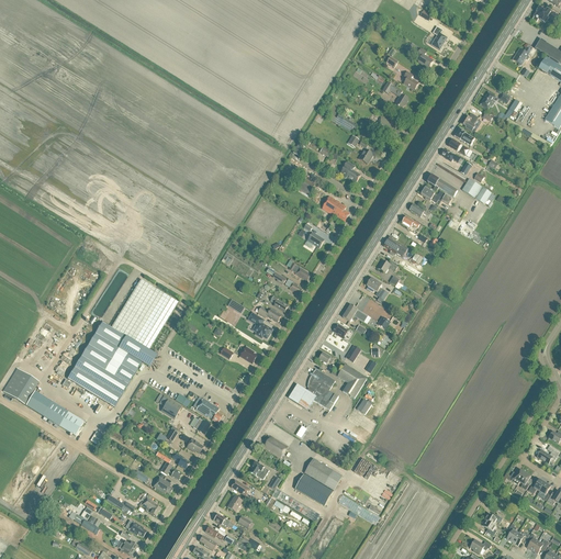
[(550,9),(542,4),(540,7),(539,6),(538,7),(537,7),(537,8),(536,9),(536,10),(536,11),(533,15),(534,15),(531,18),(536,20),(537,18),(543,22),(548,15),(549,14),(548,13),(549,12),(557,17),(559,11),(551,7),(550,9)]
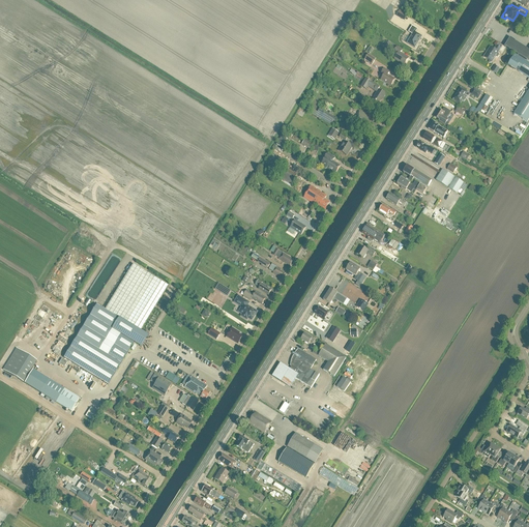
[(411,32),(406,40),(414,46),(421,34),(414,30),(416,27),(411,24),(408,30),(411,32)]
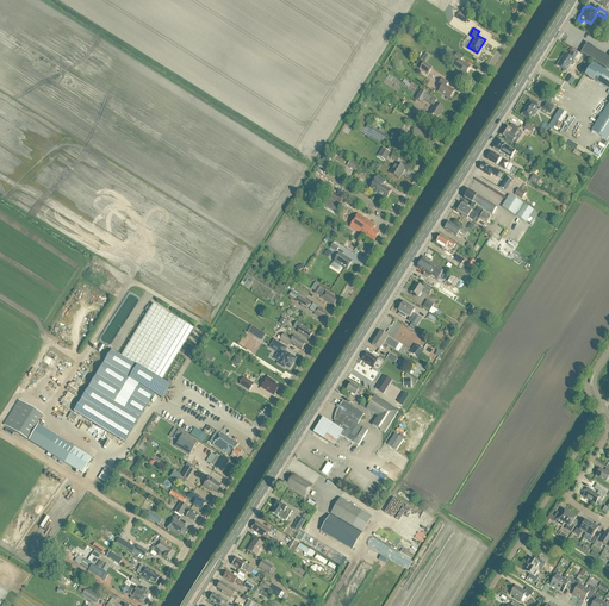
[(608,55),(598,49),(592,44),(588,42),(586,41),(585,42),(584,43),(579,50),(580,50),(582,51),(604,67),(608,69),(608,54),(608,55)]
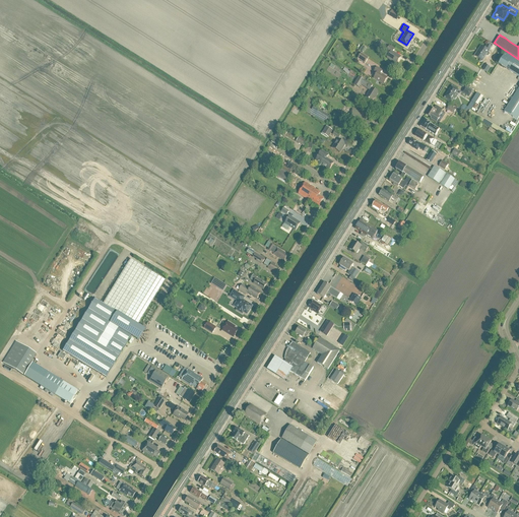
[(488,50),(491,45),(492,43),(488,40),(483,46),(479,44),(473,54),(479,57),(478,58),(478,59),(479,60),(480,59),(481,59),(485,54),(487,54),(488,54),(489,52),(489,51),(488,50)]
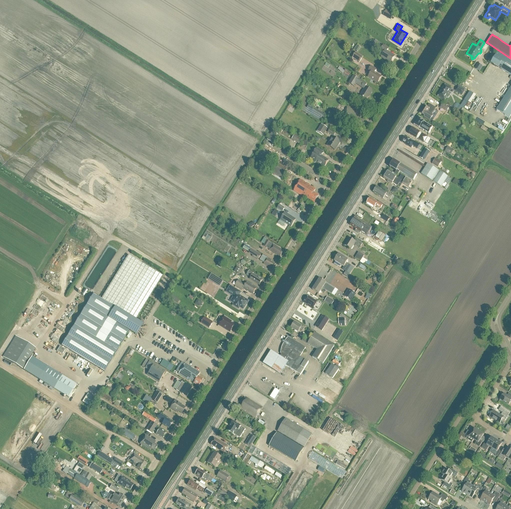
[(389,61),(394,54),(386,49),(388,46),(383,43),(379,48),(383,50),(380,55),(389,61)]
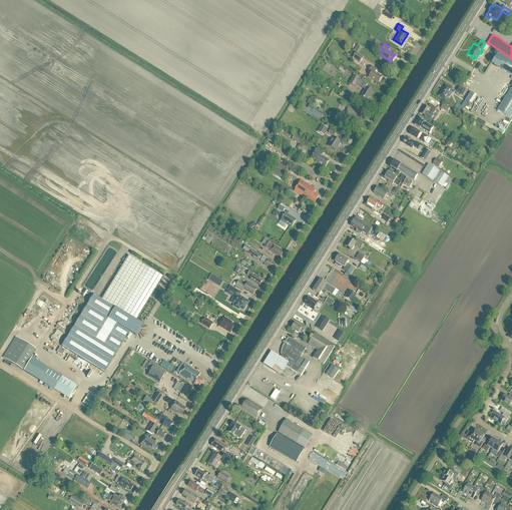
[(360,59),(363,54),(355,49),(352,54),(360,59)]
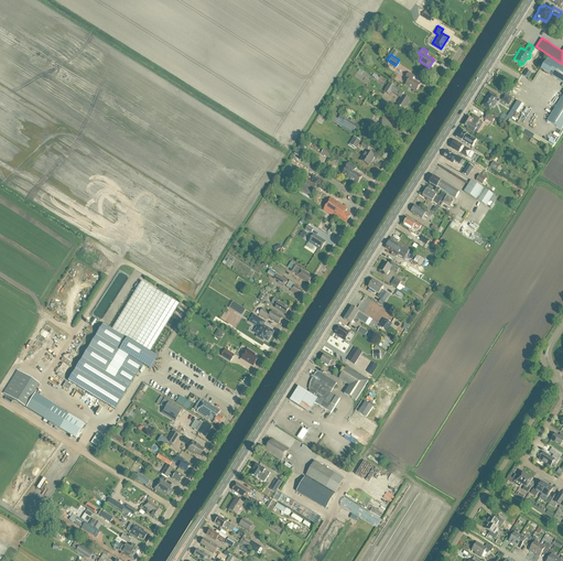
[(560,128),(562,122),(562,65),(547,55),(540,66),(562,82),(562,92),(545,119),(560,128)]
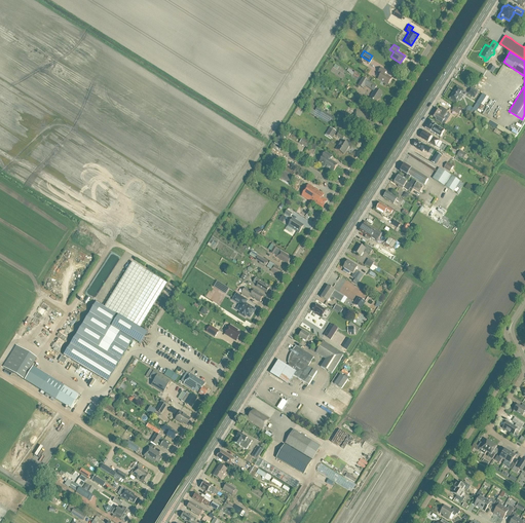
[(386,83),(391,76),(384,72),(386,69),(380,66),(377,71),(380,73),(377,77),(386,83)]
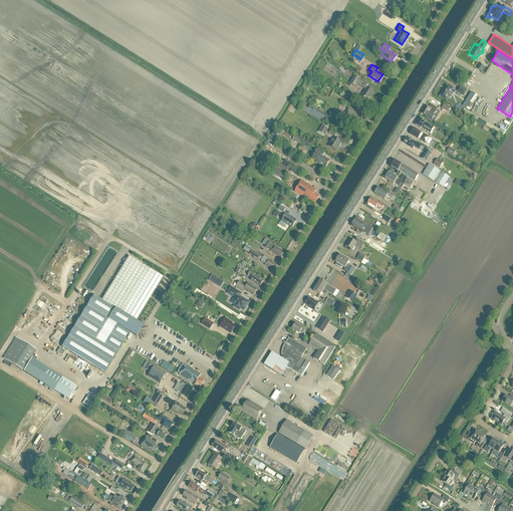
[(353,73),(350,79),(355,82),(357,79),(362,83),(361,85),(364,87),(360,94),(366,98),(369,93),(370,93),(372,89),(366,85),(367,82),(364,80),(359,76),(353,73)]
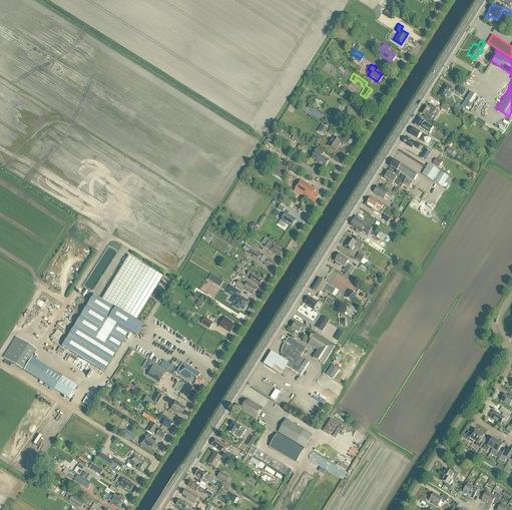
[(451,91),(450,90),(452,86),(445,82),(438,94),(444,98),(446,95),(448,96),(451,91)]
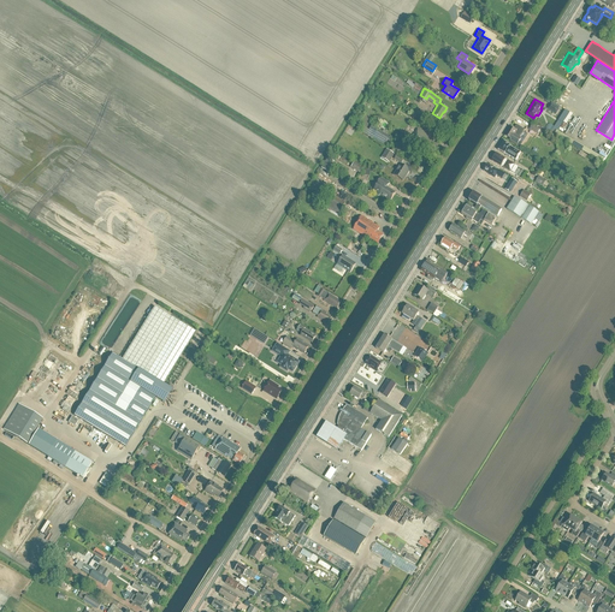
[(550,101),(548,107),(555,112),(559,106),(550,101)]
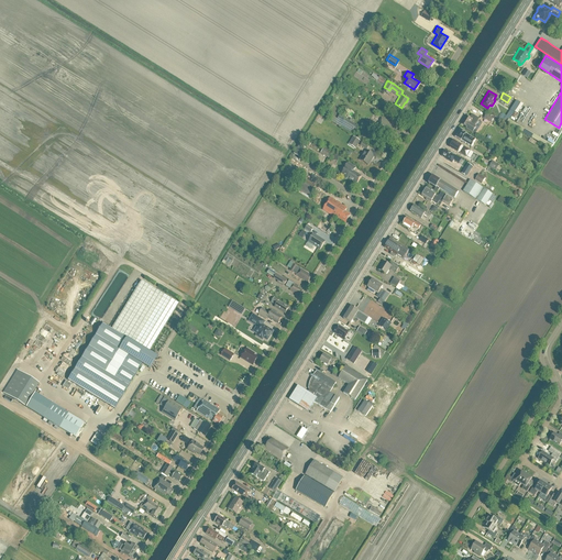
[(478,117),(471,112),(469,116),(465,113),(460,122),(466,125),(465,127),(471,131),(472,130),(473,128),(475,124),(474,123),(478,117)]
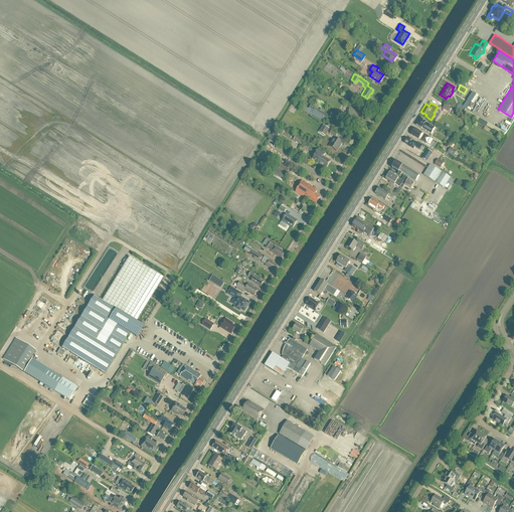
[(362,127),(366,121),(361,117),(363,114),(348,105),(342,114),(362,127)]
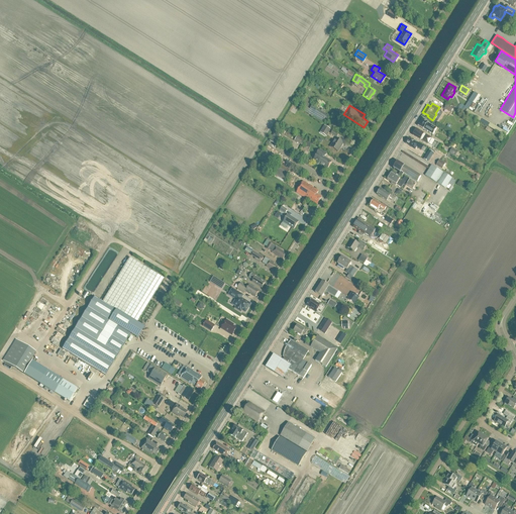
[(316,107),(311,114),(321,120),(323,116),(326,118),(329,112),(327,111),(325,113),(323,111),(317,107),(316,107)]
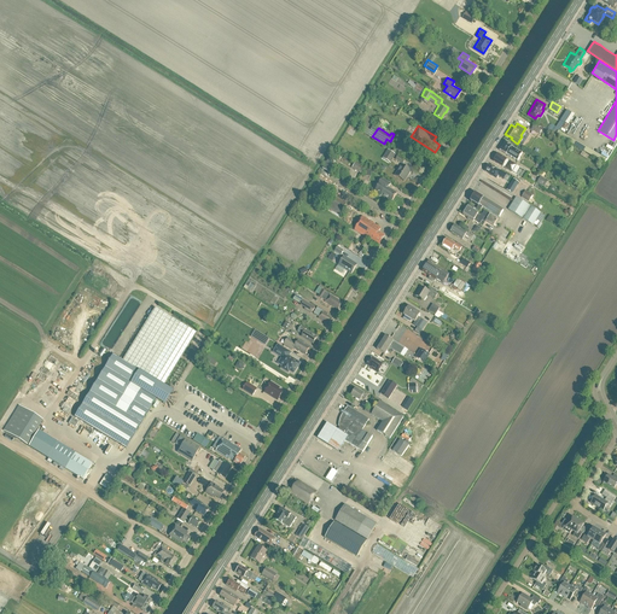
[(604,162),(606,158),(558,129),(556,133),(604,162)]
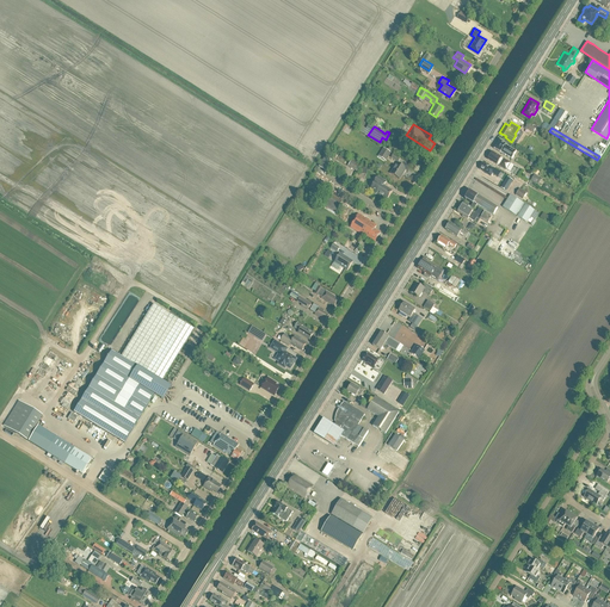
[(511,158),(516,150),(504,143),(505,142),(498,137),(493,147),(511,158)]
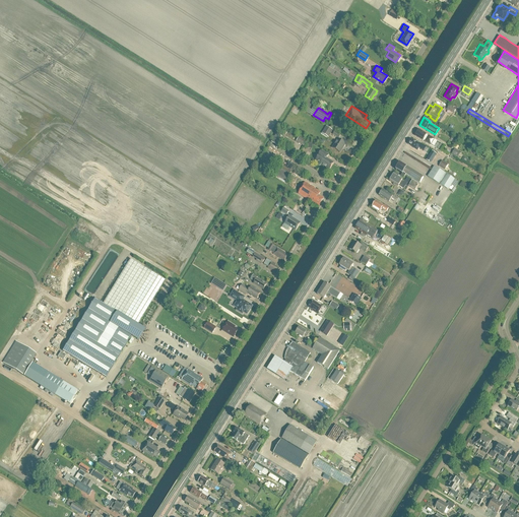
[(321,131),(326,134),(331,128),(326,125),(321,131)]
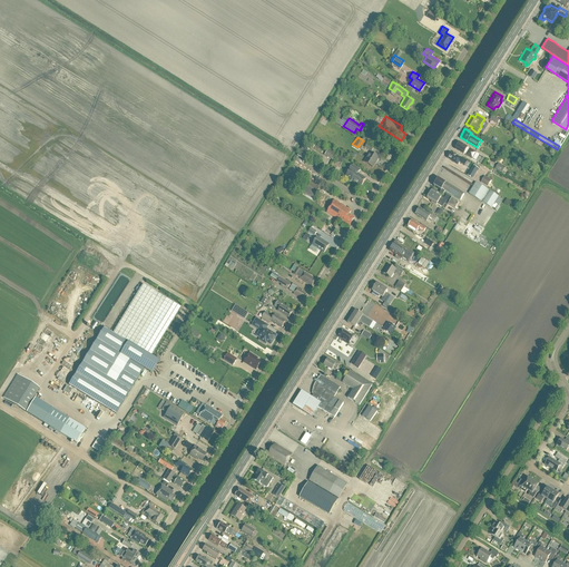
[(458,139),(453,146),(462,152),(464,153),(471,157),(476,150),(469,146),(467,145),(458,139)]
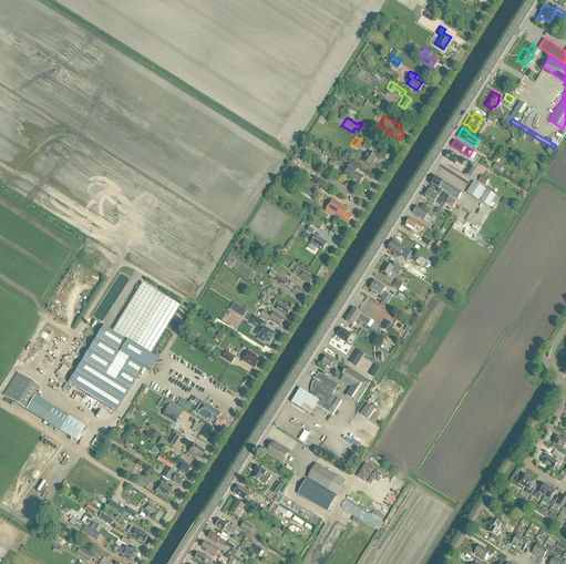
[(295,153),(301,156),(307,147),(301,143),(295,153)]
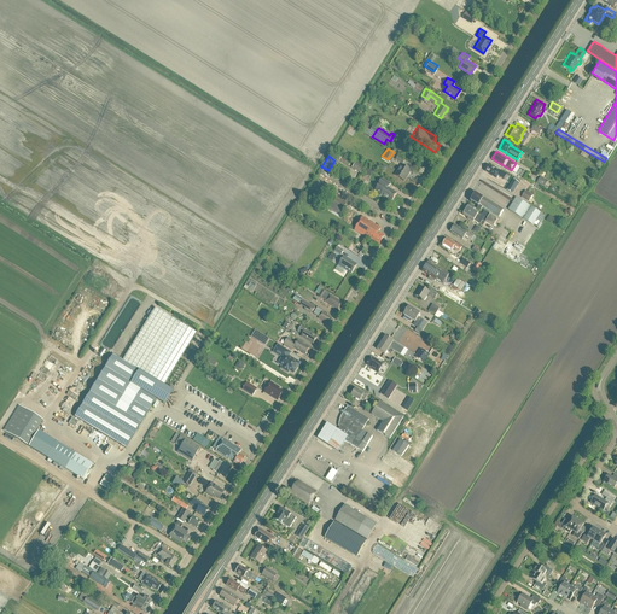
[(364,164),(355,159),(351,165),(360,170),(364,164)]
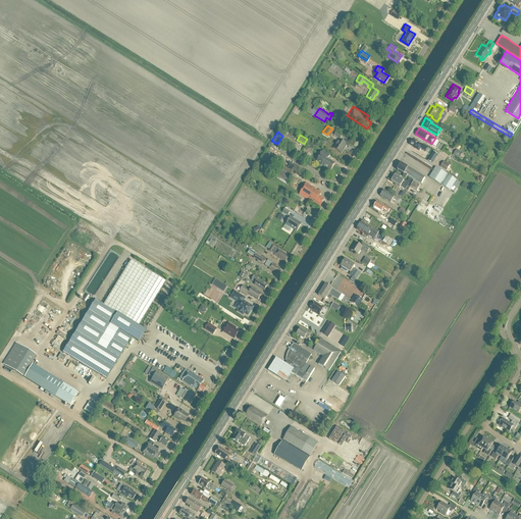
[(344,146),(346,142),(339,137),(332,146),(340,151),(344,145),(344,146)]
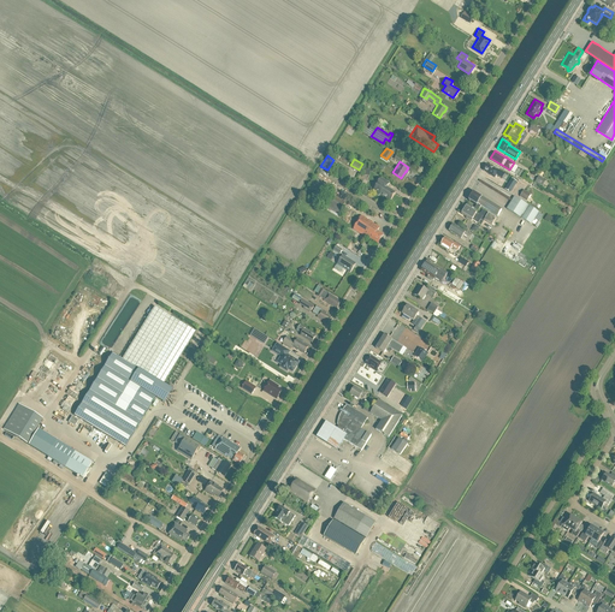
[(491,165),(485,161),(482,167),(488,171),(488,172),(494,176),(496,172),(502,176),(504,171),(492,164),(491,165)]
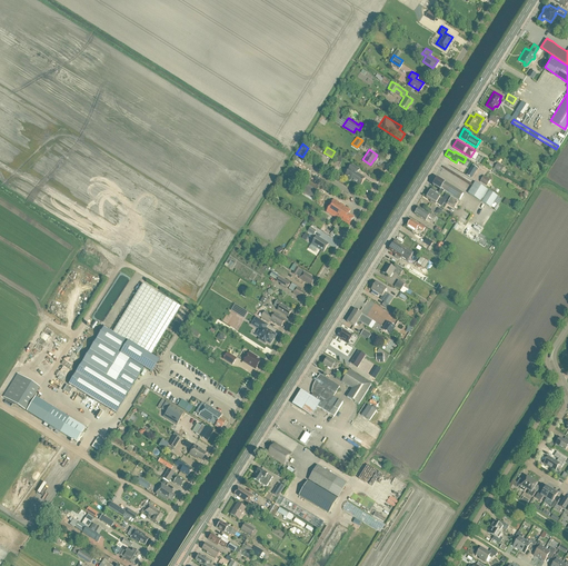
[(504,171),(506,168),(502,166),(504,165),(496,161),(494,166),(504,171)]
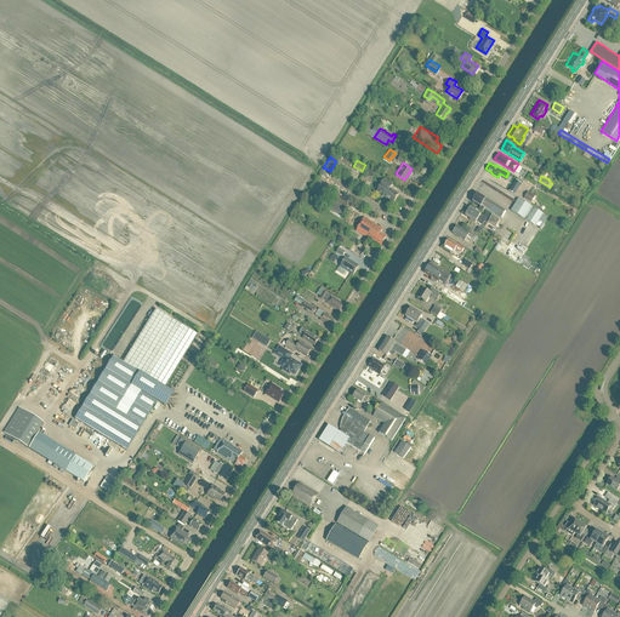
[(392,199),(397,192),(388,186),(391,182),(382,177),(374,190),(381,194),(382,193),(392,199)]
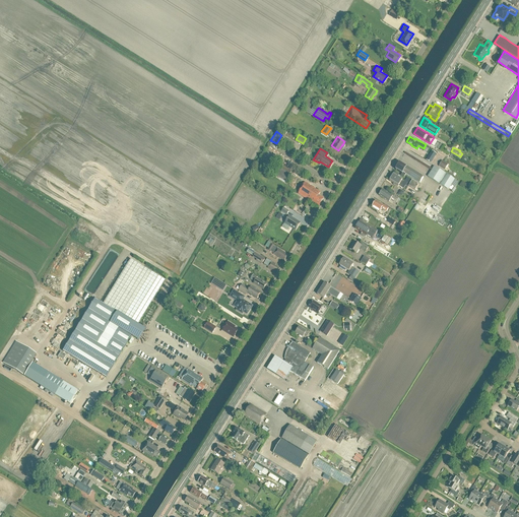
[(444,168),(447,163),(441,158),(438,165),(444,168)]
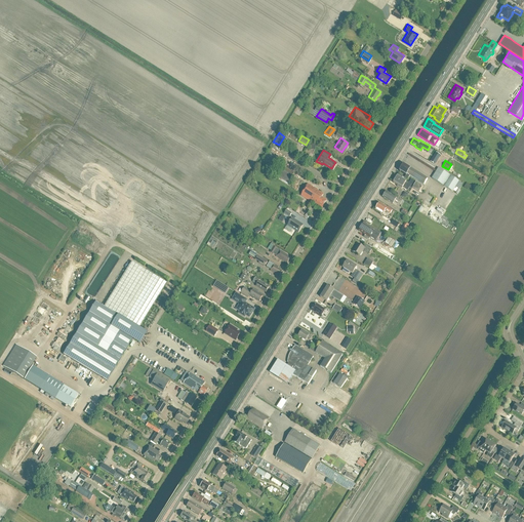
[(399,169),(403,172),(405,173),(406,172),(409,173),(409,174),(410,174),(412,175),(412,176),(415,177),(416,178),(422,183),(424,183),(425,181),(426,179),(427,177),(420,173),(417,171),(410,167),(409,166),(404,163),(403,162),(399,169)]
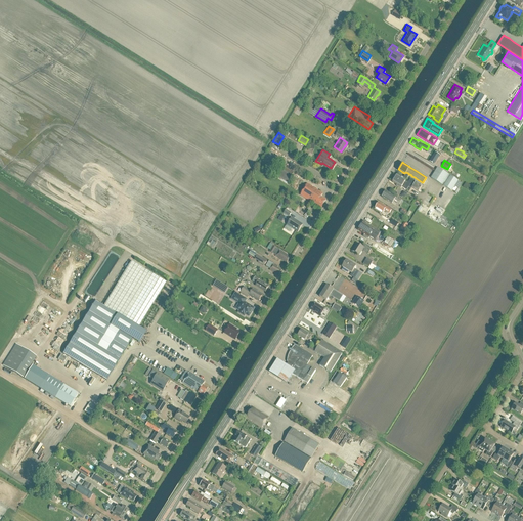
[(287,182),(294,171),(284,165),(279,172),(276,169),(273,174),(287,182)]
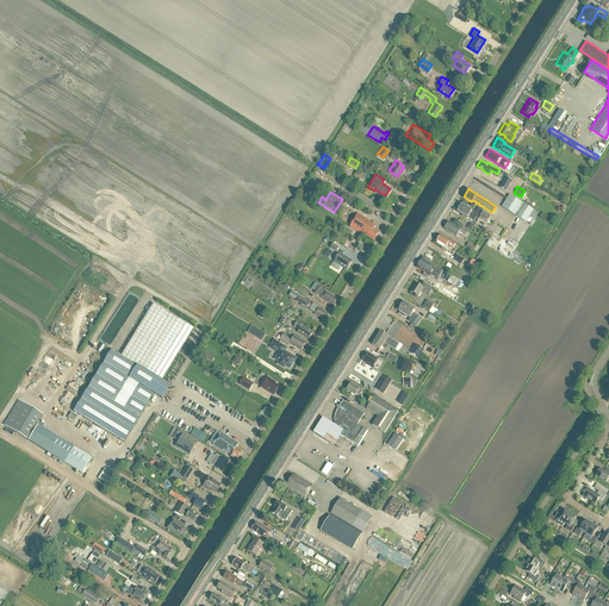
[(524,220),(533,208),(508,192),(501,205),(524,220)]
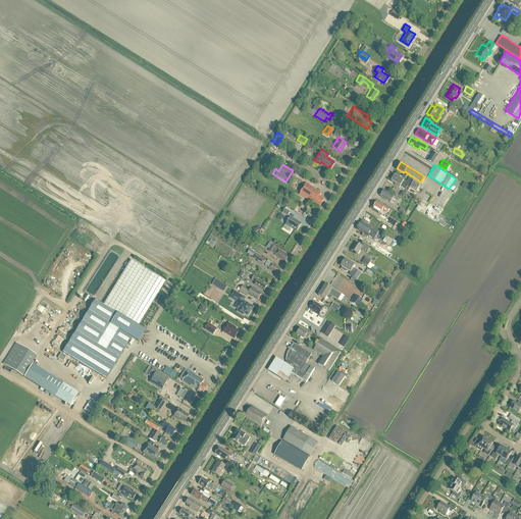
[(395,171),(389,179),(407,191),(412,183),(395,171)]
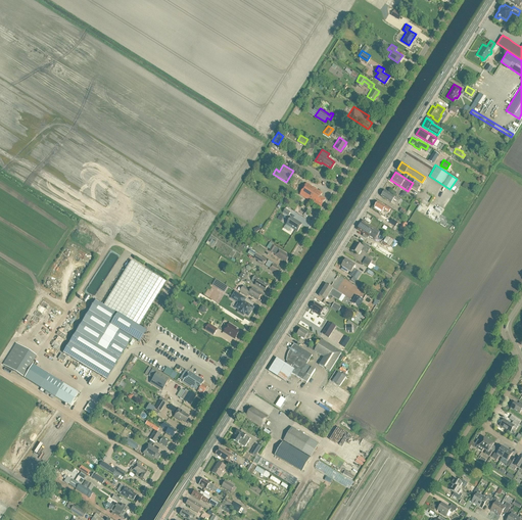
[(320,204),(324,197),(319,194),(321,191),(306,181),(299,192),(309,198),(310,198),(320,204)]
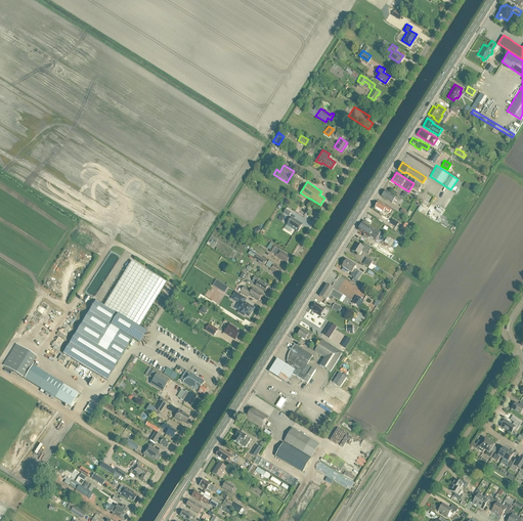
[(395,196),(385,188),(381,194),(391,202),(393,198),(394,197),(397,199),(396,200),(395,201),(398,203),(401,199),(396,194),(395,196)]
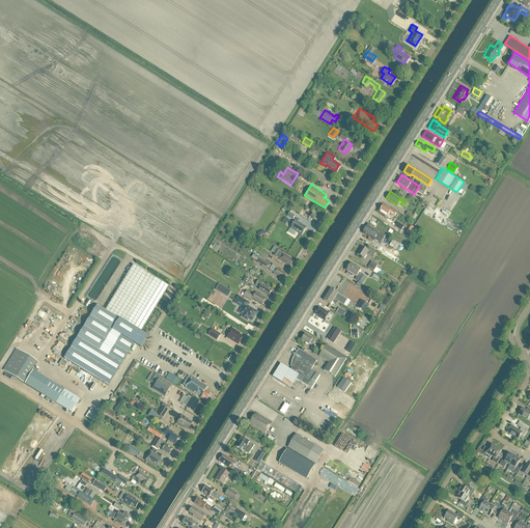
[(393,215),(395,212),(391,209),(391,207),(383,202),(378,211),(386,216),(389,212),(393,215)]
